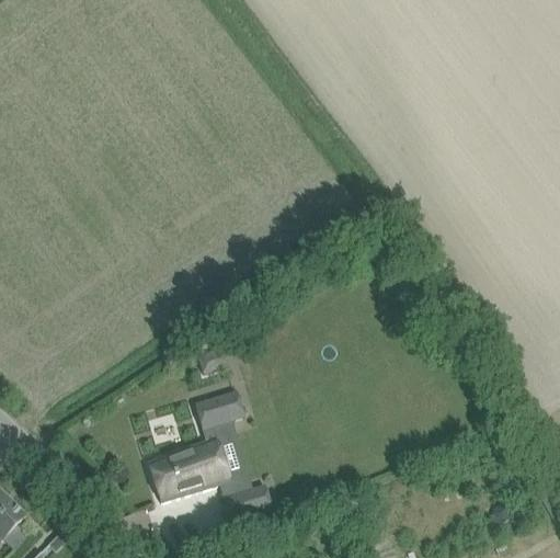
[(244,417),(237,391),(192,406),(200,431),(244,417)]
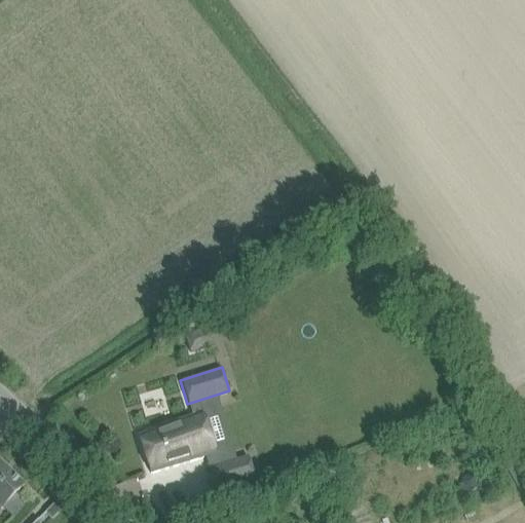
[(140,435),(151,471),(217,451),(204,410),(140,435)]
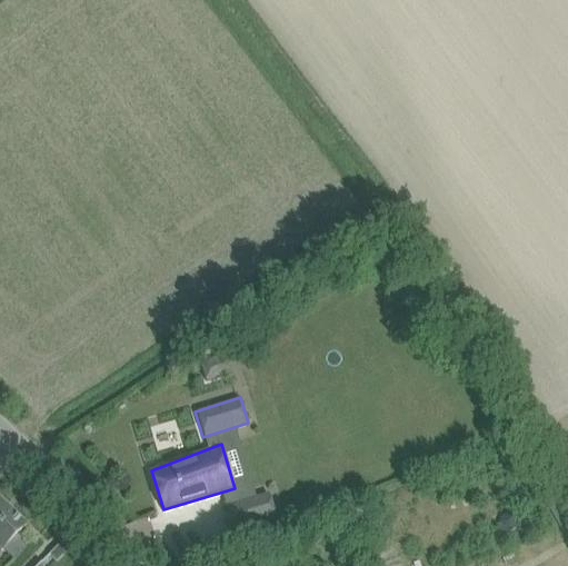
[(27,523),(0,496),(0,545),(2,548),(27,523)]
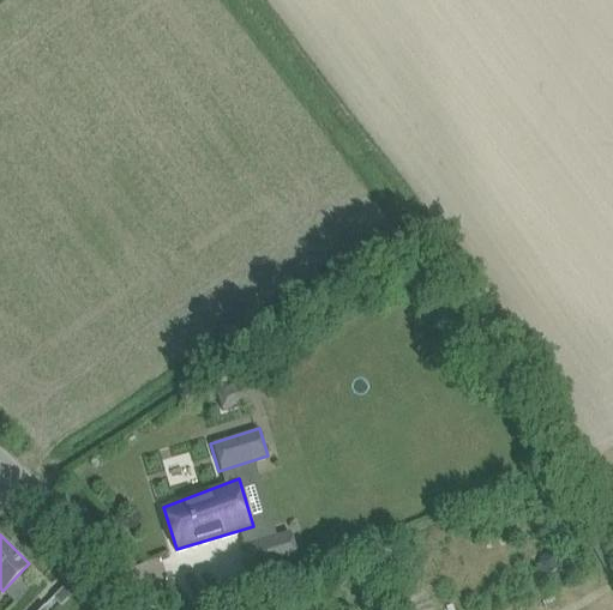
[(271,536),(242,544),(251,572),(280,563),(271,536)]
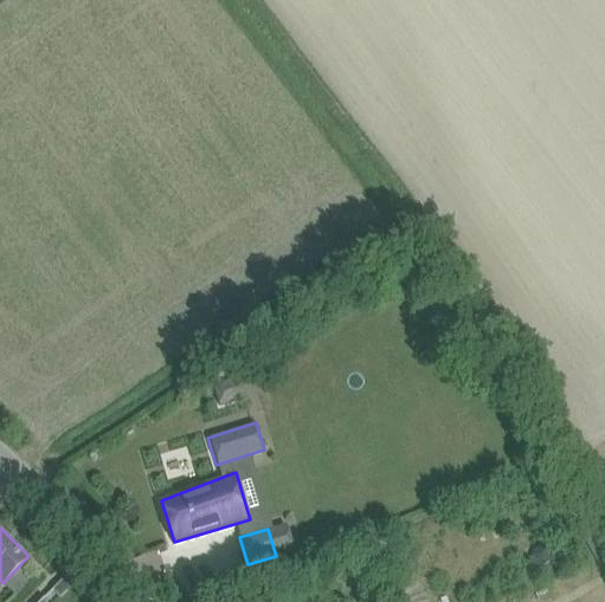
[(535,547),(533,554),(536,560),(544,563),(549,560),(553,552),(549,547),(542,543),(535,547)]
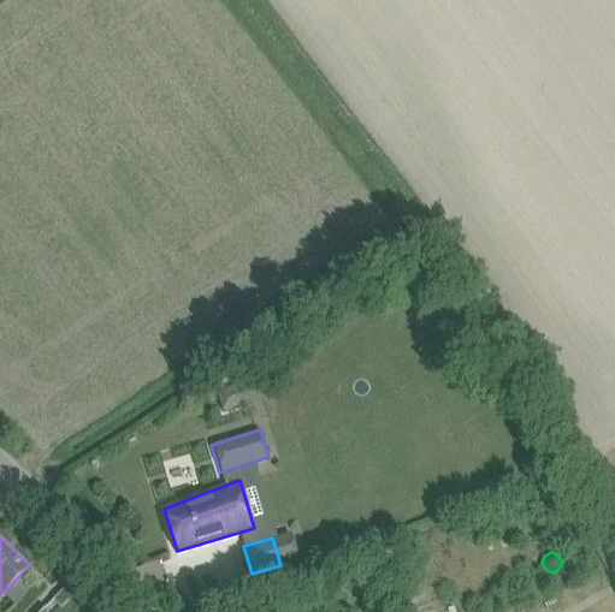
All buildings are outlined.
